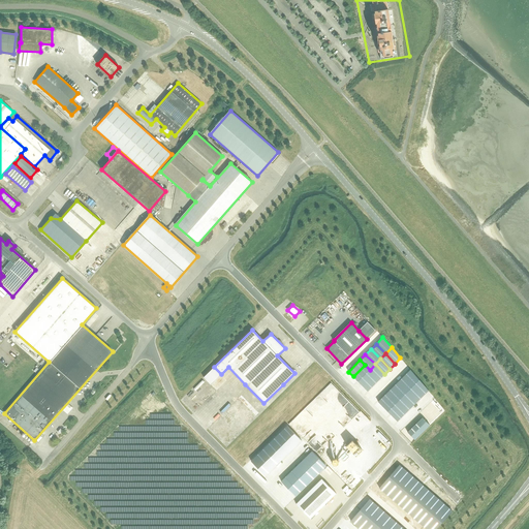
[(375,364),(370,370),(374,374),(379,379),(384,374),(375,364)]
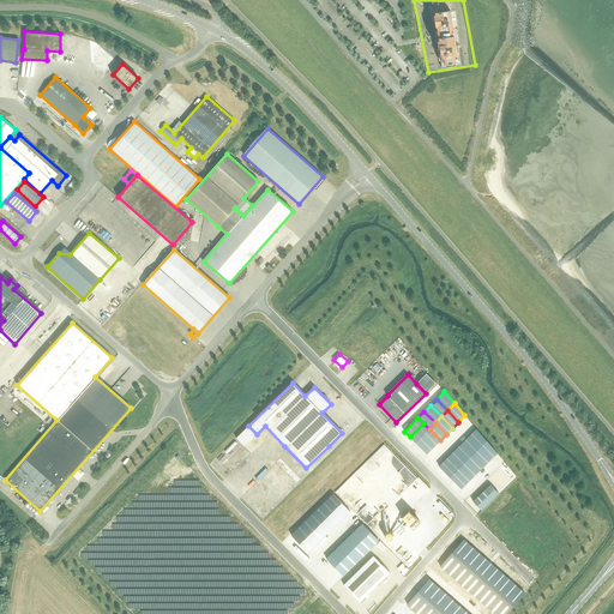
[(423,423),(410,437),(415,443),(429,429),(423,423)]
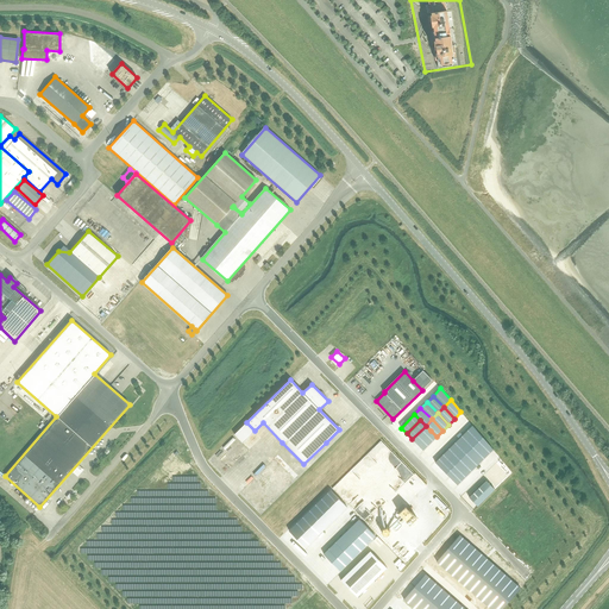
[(426,426),(412,439),(418,444),(431,431),(426,426)]
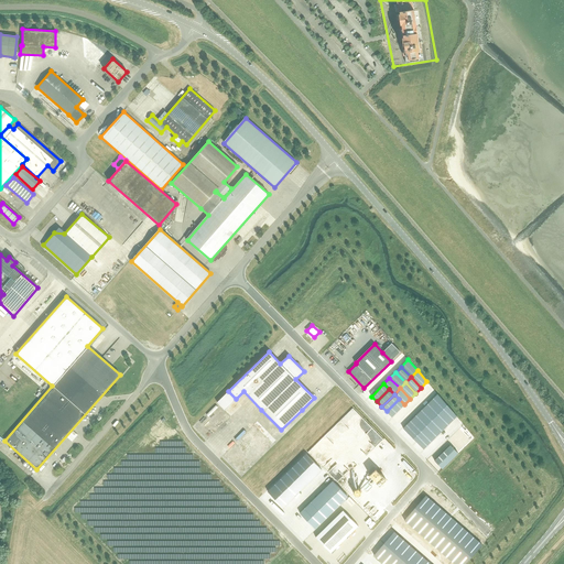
[(430,401),(441,412),(447,405),(437,394),(430,401)]
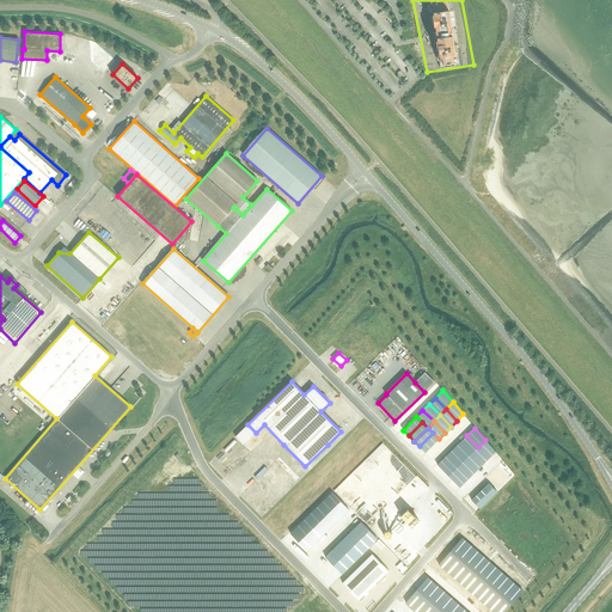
[(433,433),(420,446),(424,452),(439,439),(433,433)]
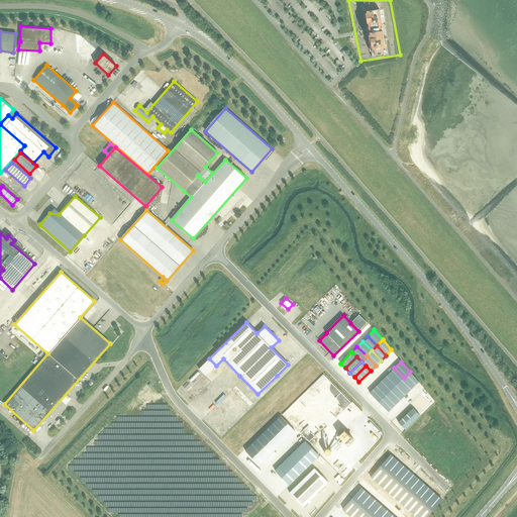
[(398,383),(404,378),(394,368),(389,373),(398,383)]
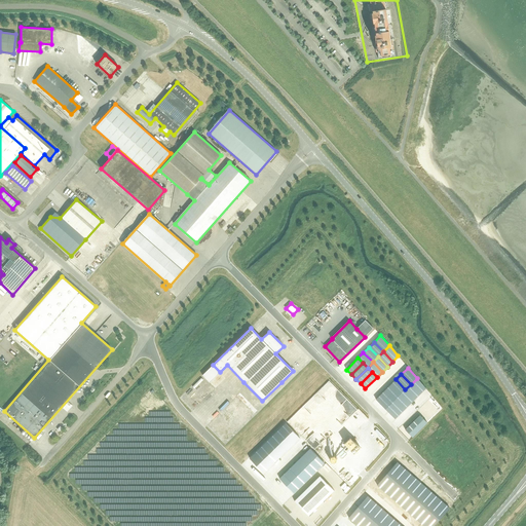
[(411,384),(420,393),(425,388),(417,378),(411,384)]
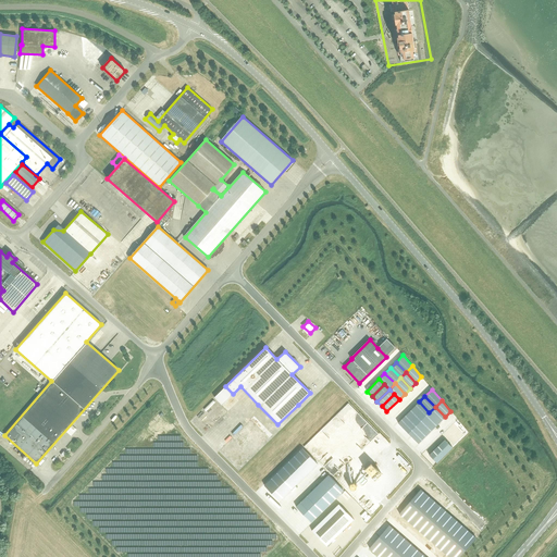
[(429,412),(419,401),(413,408),(423,418),(429,412)]
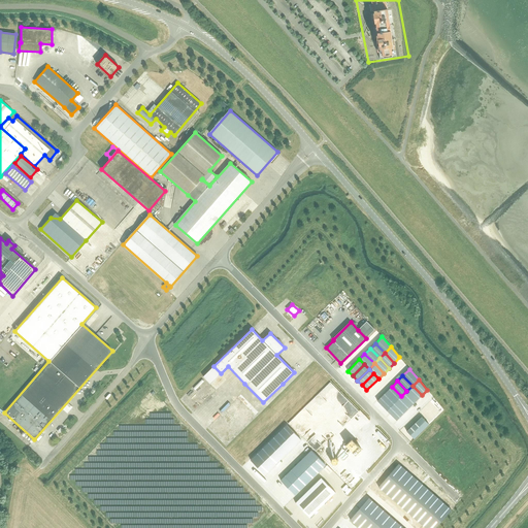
[(417,400),(422,395),(413,386),(406,391),(417,400)]
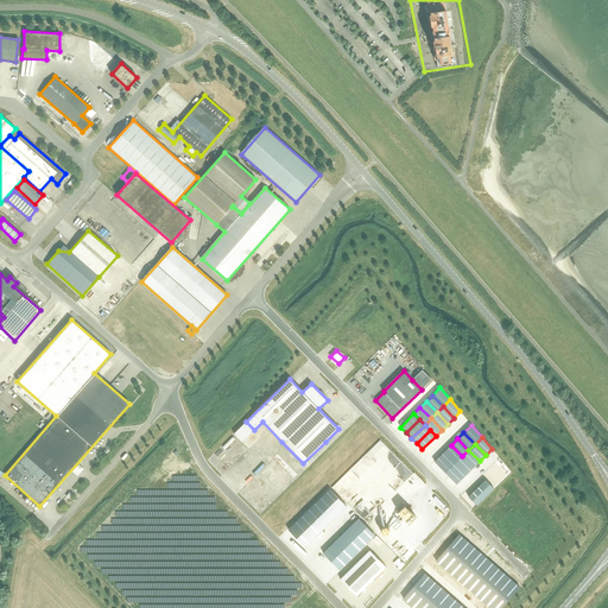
[(451,445),(445,451),(453,458),(456,462),(462,456),(451,445)]
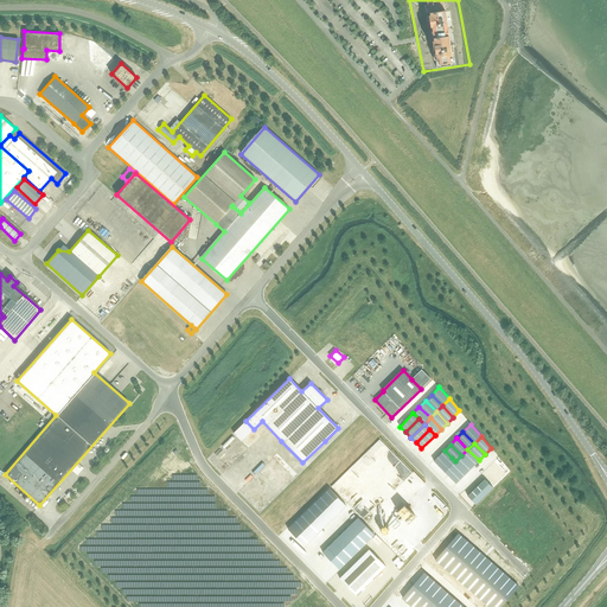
[(461,455),(472,466),(479,460),(467,449),(461,455)]
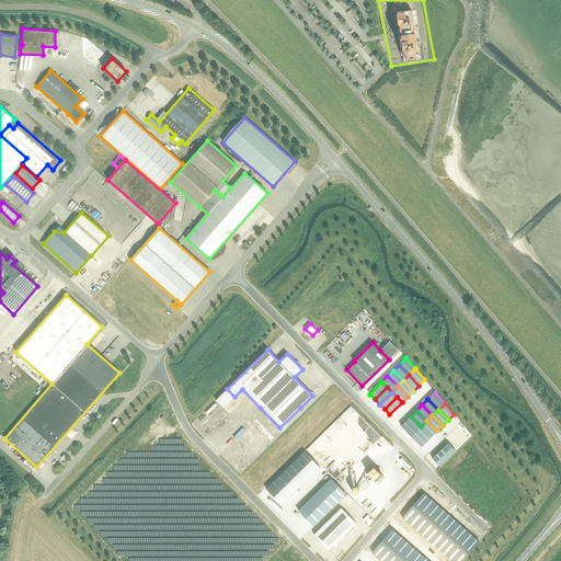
[(411,416),(401,426),(408,433),(418,423),(411,416)]
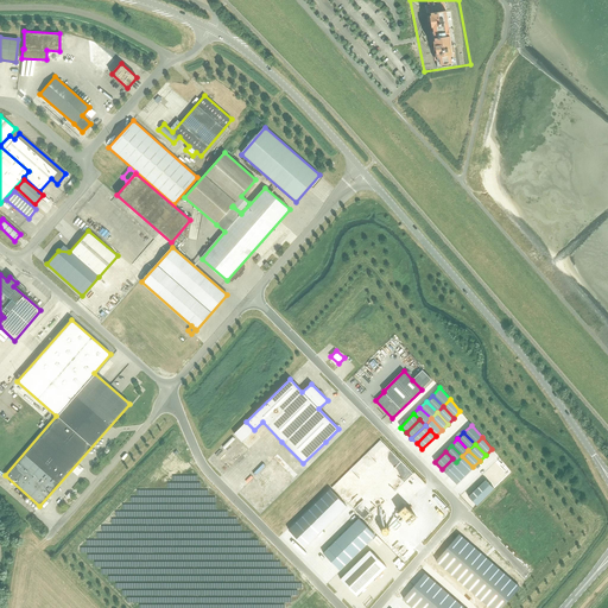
[(456,462),(460,466),(467,473),(473,467),(462,456),(456,462)]
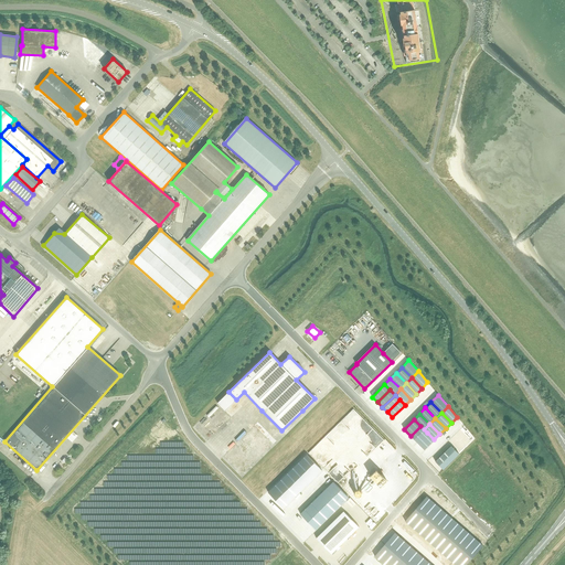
[(152,426),(147,433),(149,435),(156,429),(152,426)]
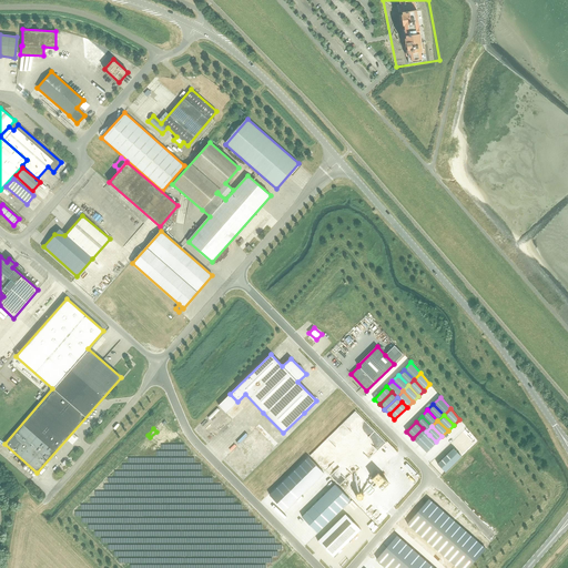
[(413,438),(419,445),(429,435),(426,432),(423,428),(413,438)]
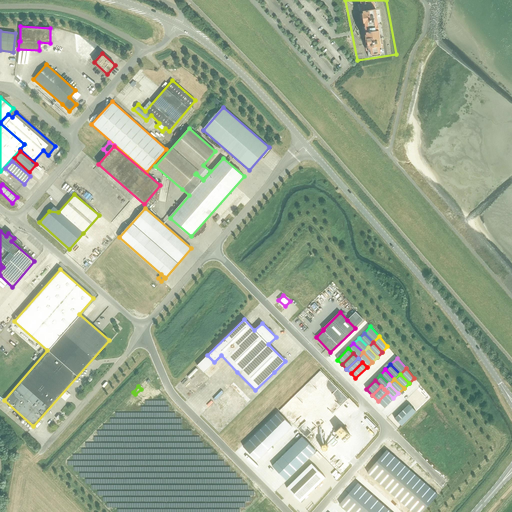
[(387,392),(378,401),(384,407),(393,398),(387,392)]
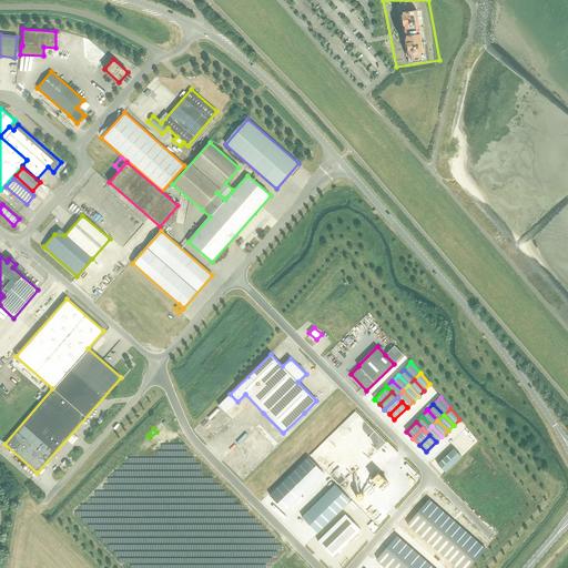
[(453,448),(437,464),(445,472),(460,456),(453,448)]
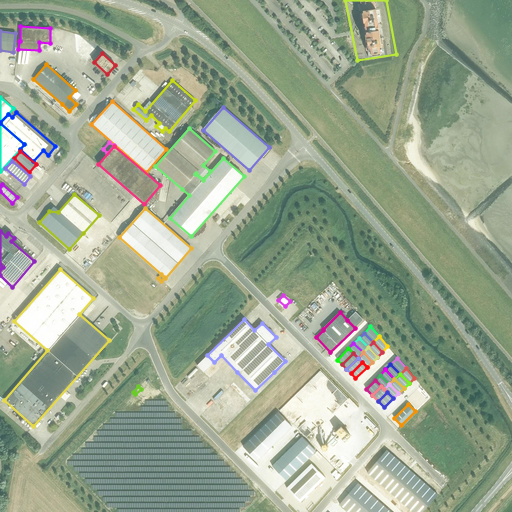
[(278,411),(272,416),(287,431),(292,426),(278,411)]
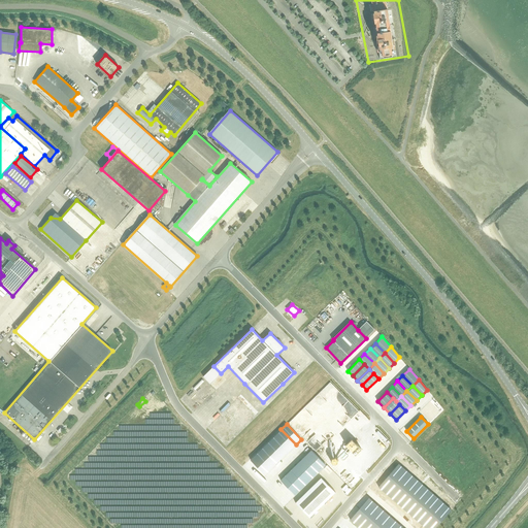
[(281,429),(275,434),(291,450),(296,444),(281,429)]
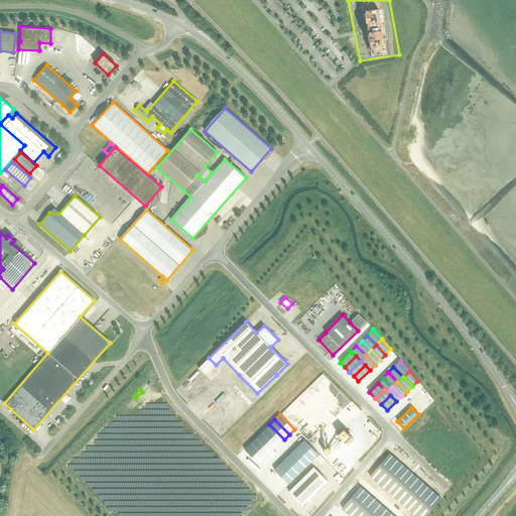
[(370,421),(368,423),(376,431),(378,429),(370,421)]
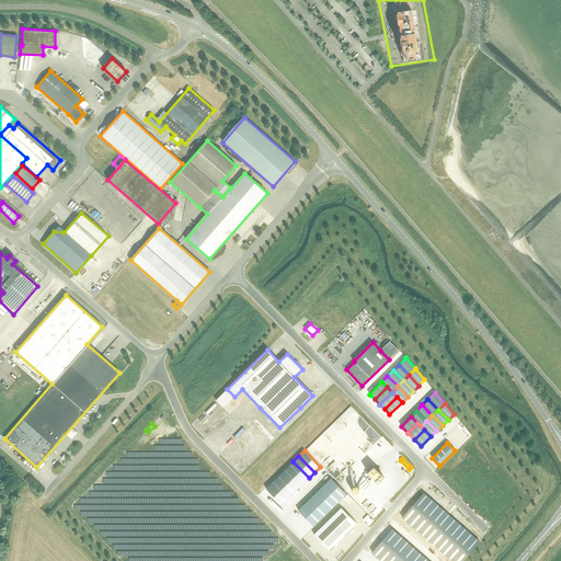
[(293,461),(287,467),(304,483),(309,478),(293,461)]
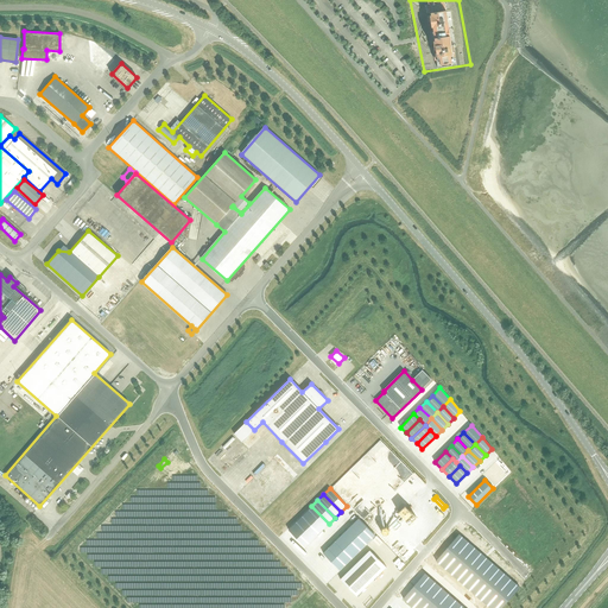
[(311,506),(305,512),(315,520),(323,530),(329,524),(311,506)]
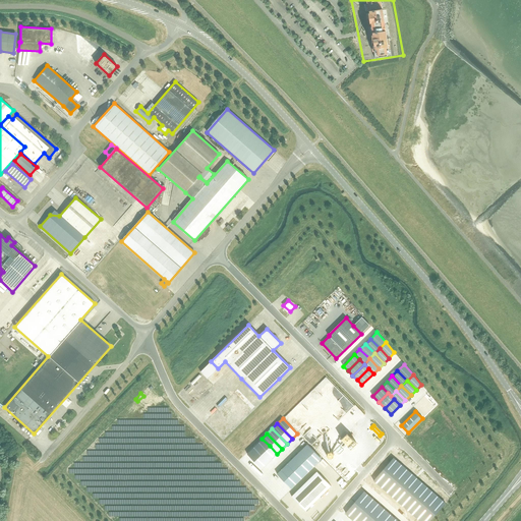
[(347,433),(341,439),(351,449),(356,443),(347,433)]
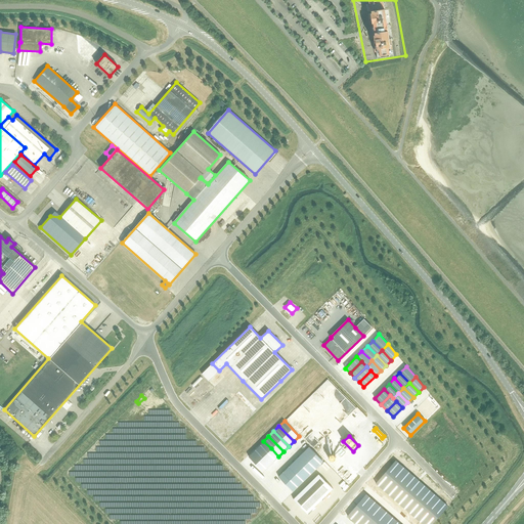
[(263,441),(248,456),(256,464),(263,456),(271,448),(263,441)]
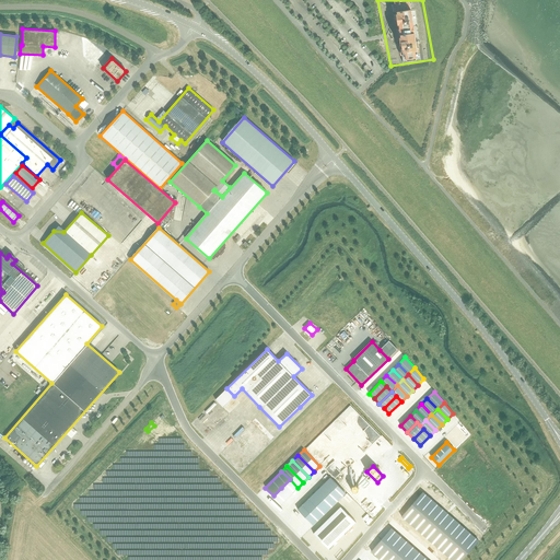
[(329,477),(324,482),(340,498),(346,493),(329,477)]
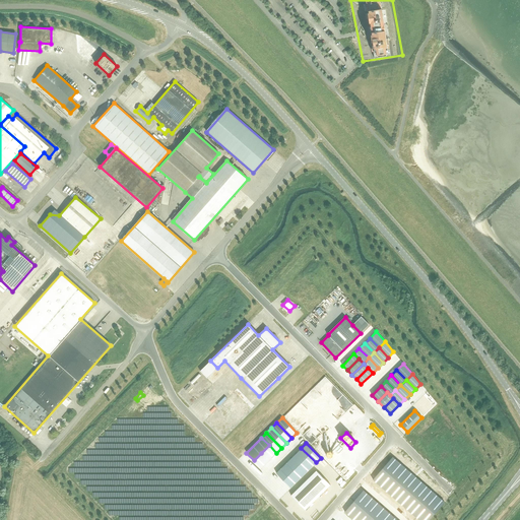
[(269,445),(261,453),(268,460),(276,453),(269,445)]
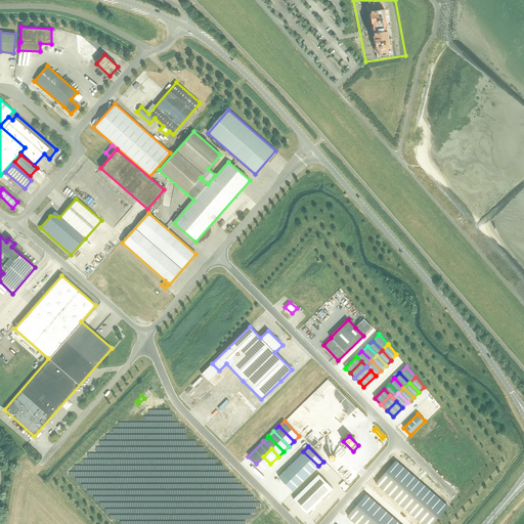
[(303,451),(298,456),(313,471),(318,466),(303,451)]
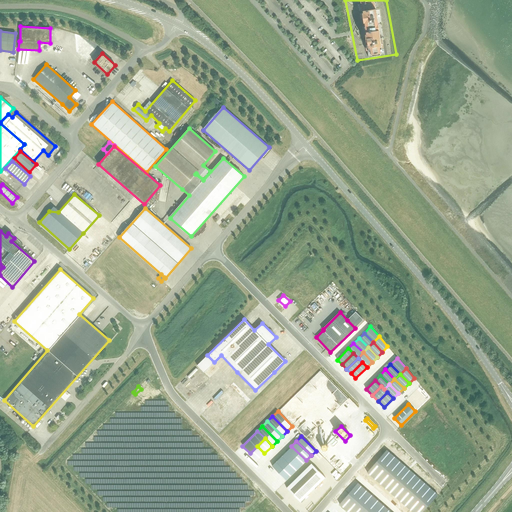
[(257,446),(250,453),(257,460),(264,453),(257,446)]
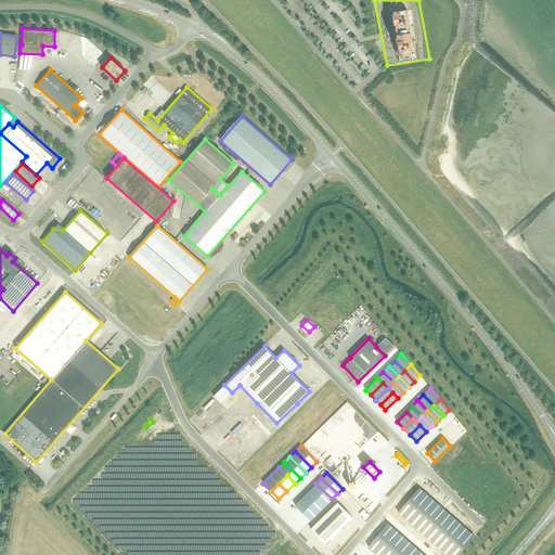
[(315,483),(310,489),(318,497),(326,504),(332,499),(315,483)]
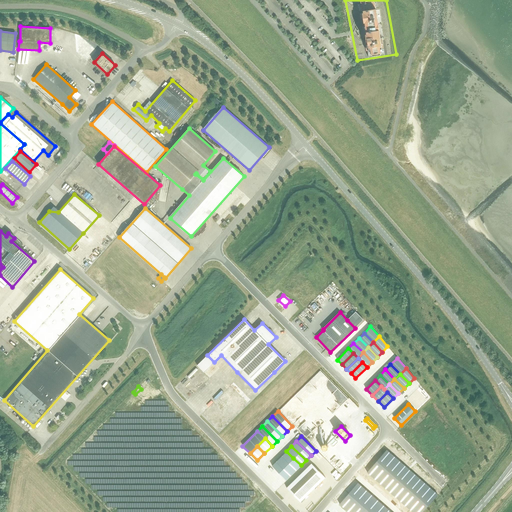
[(386,450),(381,455),(392,464),(397,459),(386,450)]
